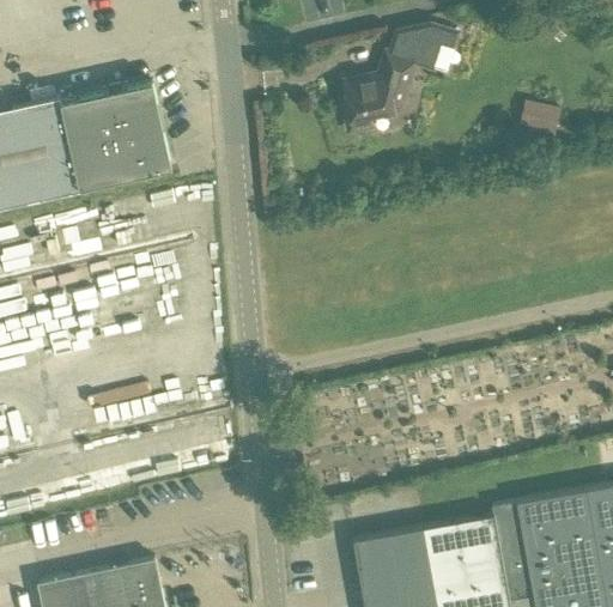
[(369,116),(400,110),(416,62),(429,67),(437,42),(448,46),(454,29),(432,23),(392,31),(386,53),(378,76),(344,83),(347,101),(343,102),(349,133),(371,128),(369,116)]
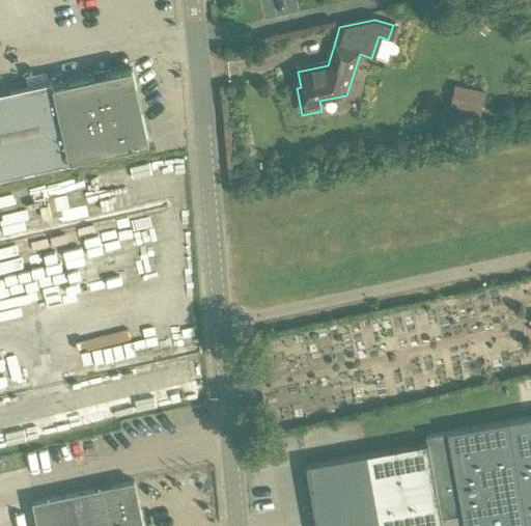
[(149,146),(133,72),(53,89),(52,84),(0,95),(0,181),(70,165),(70,164),(149,146)]
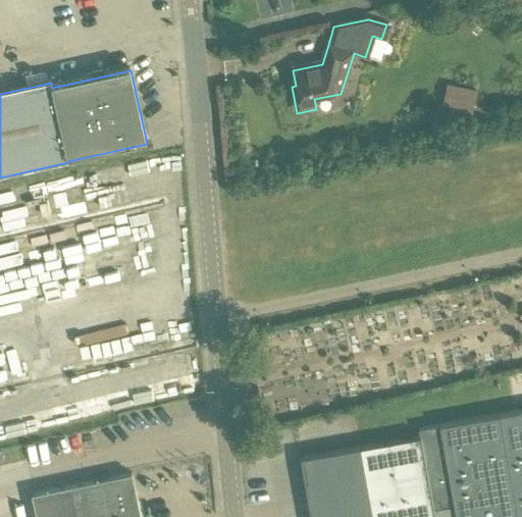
[(472,115),(477,94),(447,88),(441,108),(472,115)]
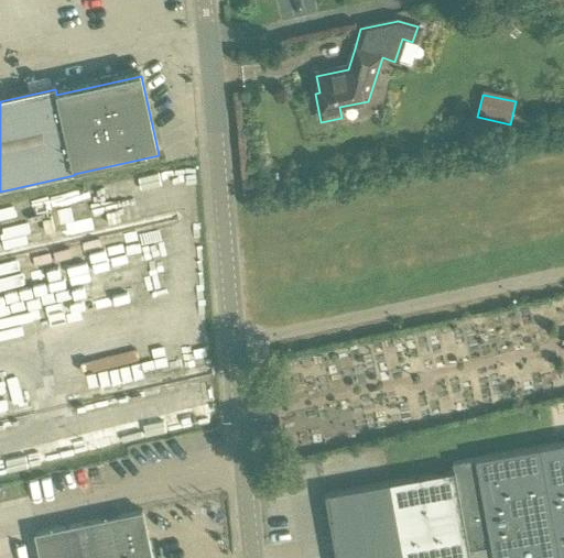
[(23,232),(38,229),(34,210),(20,212),(23,232)]
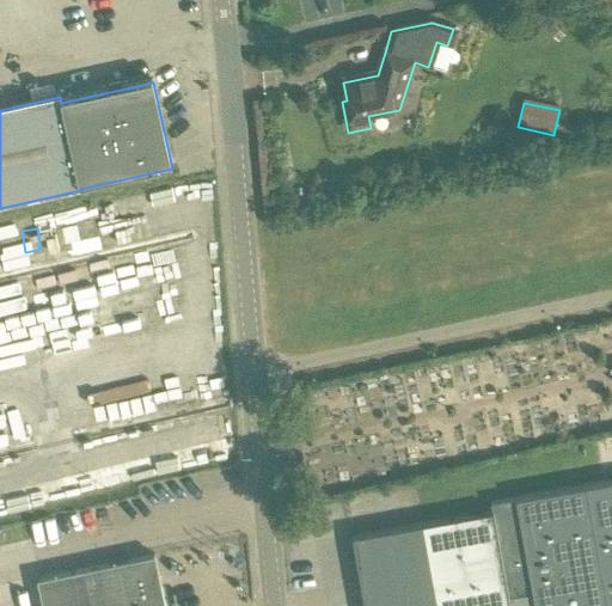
[(0,233),(0,257),(13,257),(12,233),(0,233)]
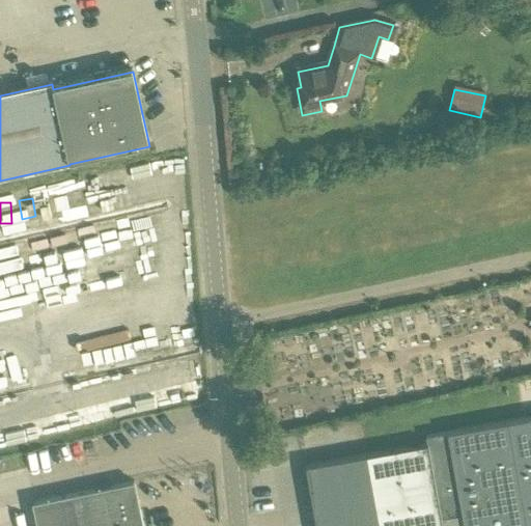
[(83,211),(87,223),(110,216),(107,203),(83,211)]
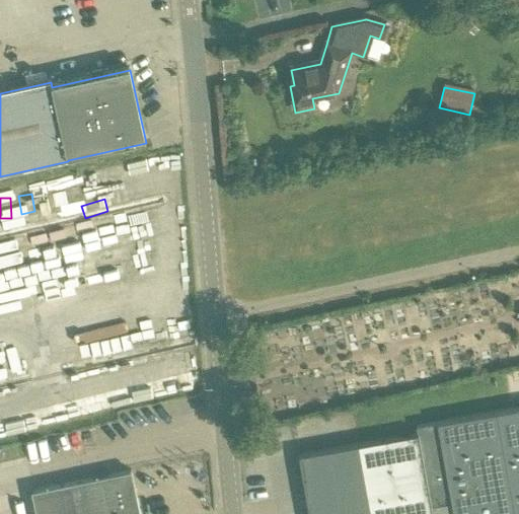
[(69,223),(68,206),(51,207),(52,224),(69,223)]
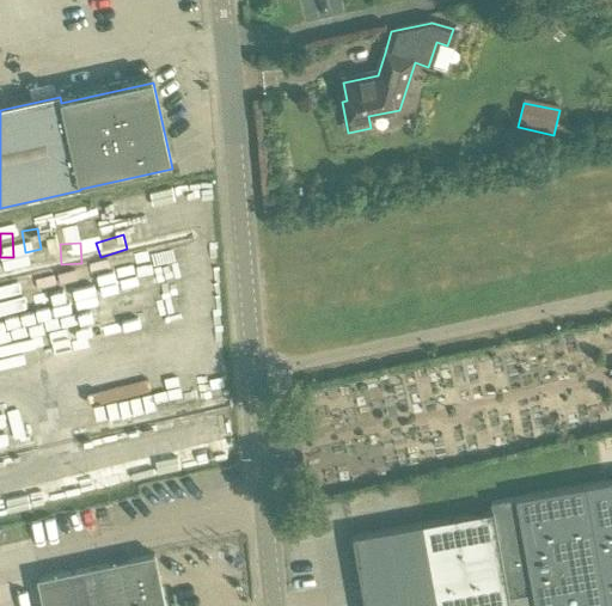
[(28,261),(30,275),(51,271),(49,257),(28,261)]
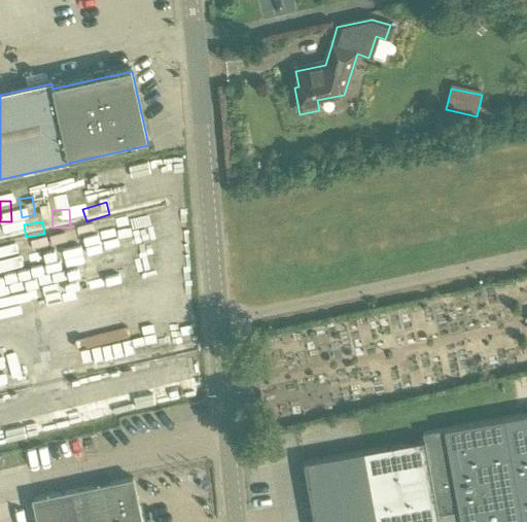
[(67,275),(90,272),(86,243),(116,240),(115,229),(62,235),(67,275)]
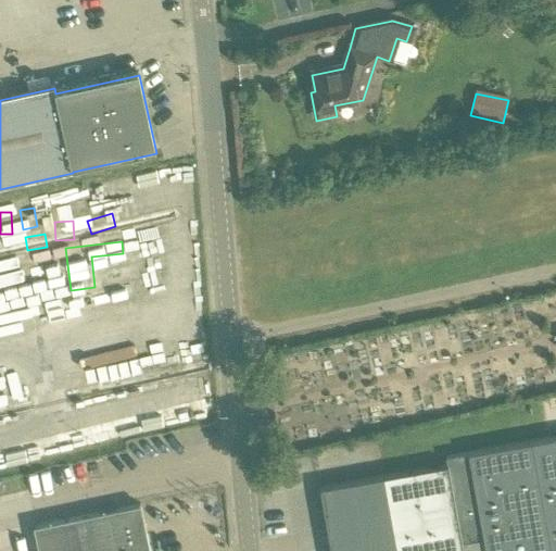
[(46,267),(62,262),(59,252),(42,258),(46,267)]
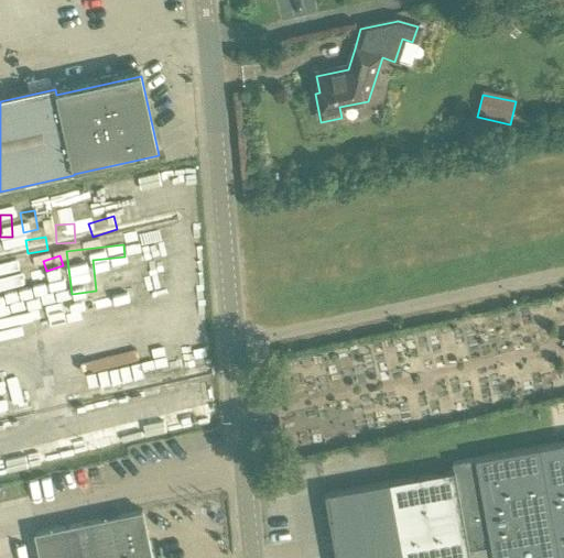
[(0,308),(2,308),(0,299),(0,285),(8,285),(13,313),(36,308),(35,306),(57,302),(52,272),(33,275),(31,262),(4,267),(6,272),(0,273),(0,308)]
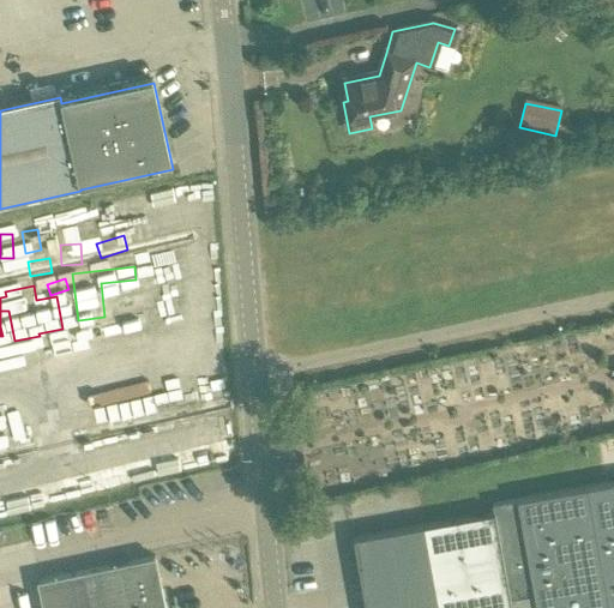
[(194,308),(172,314),(178,339),(200,333),(194,308)]
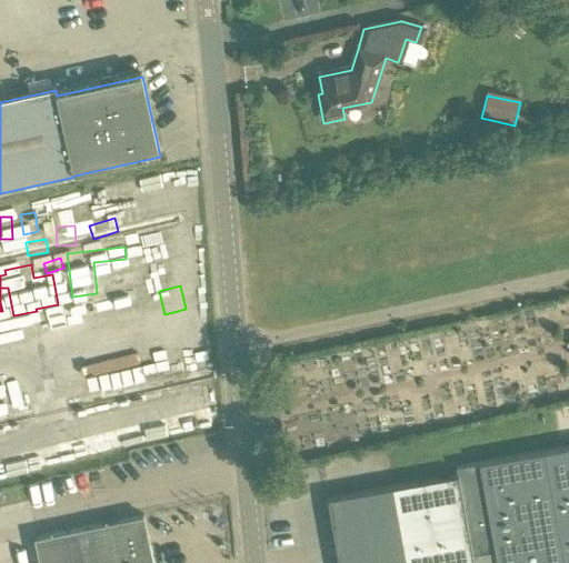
[(138,304),(135,289),(112,293),(116,309),(138,304)]
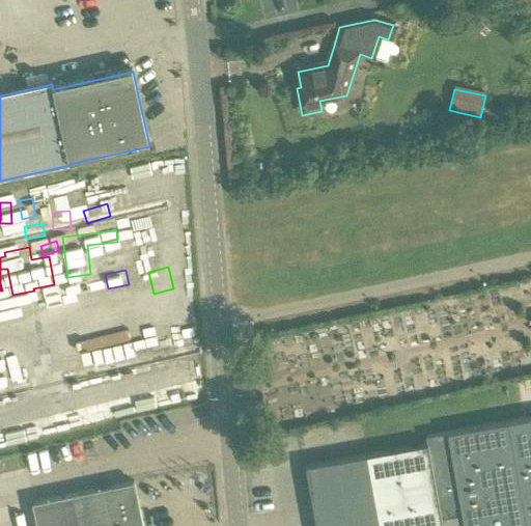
[(188,370),(190,390),(207,389),(206,369),(188,370)]
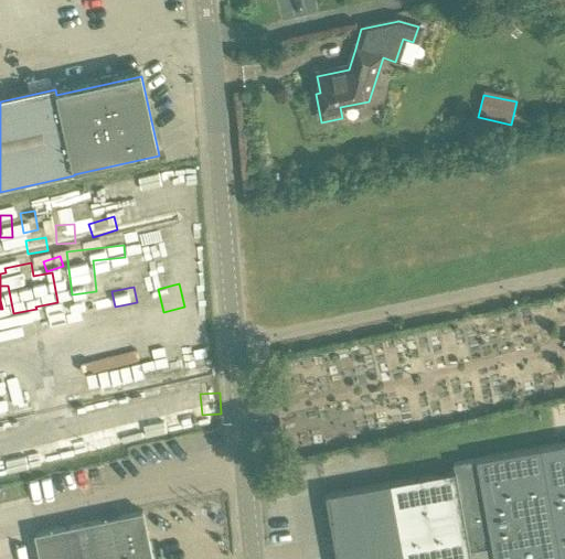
[(564,558),(564,448),(539,453),(558,558),(564,558)]
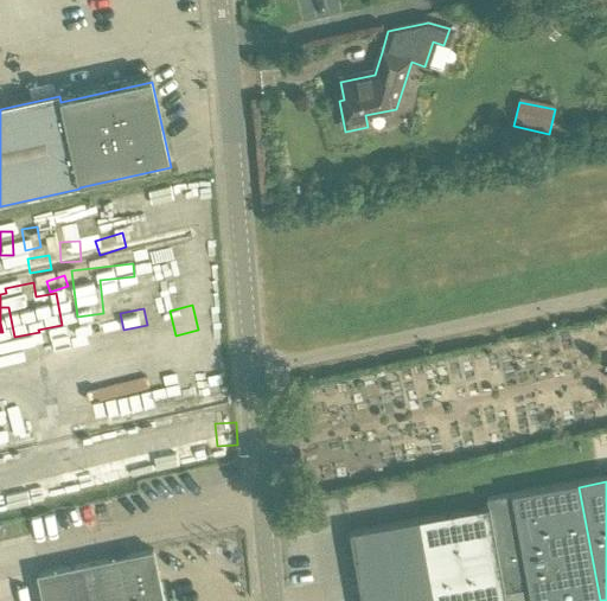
[(600,600),(579,487),(498,502),(515,600),(600,600)]
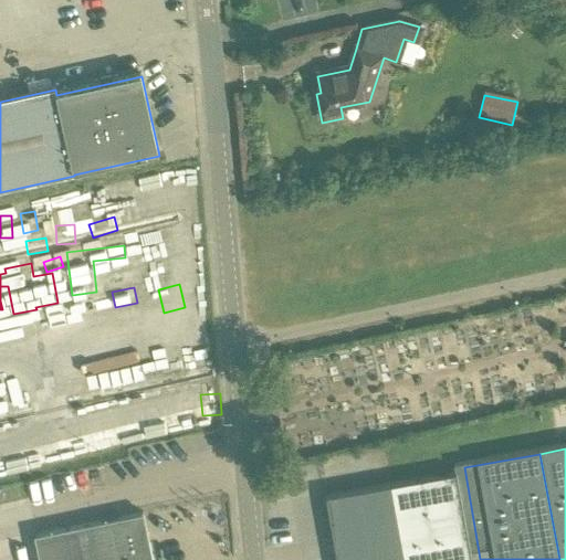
[(480,559),(464,467),(453,469),(454,477),(390,489),(402,559),(480,559)]
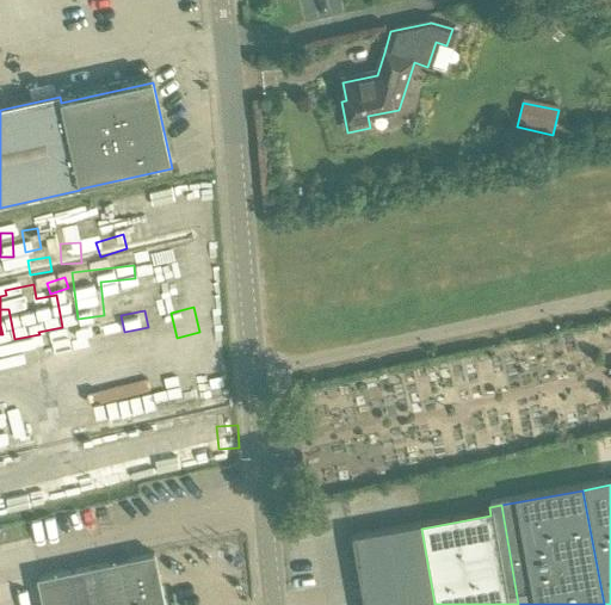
[(351,541),(363,604),(434,604),(421,529),(351,541)]
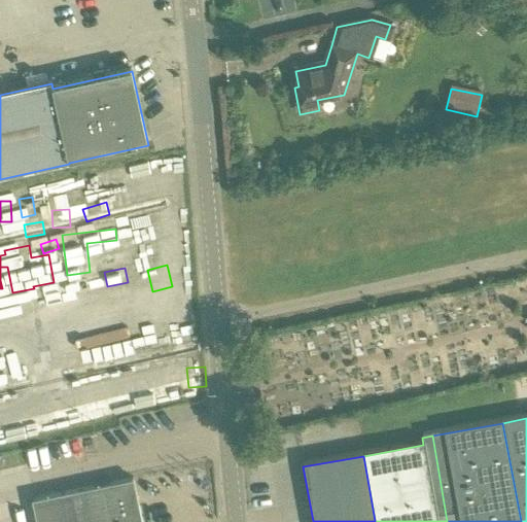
[(141,521),(133,483),(33,505),(36,521),(141,521)]
